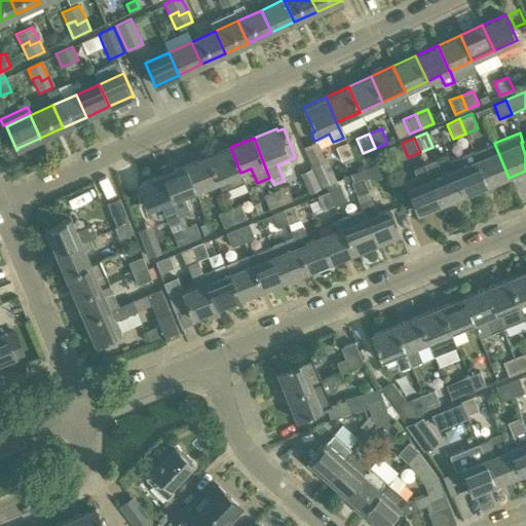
[(311,166),(322,186),(336,180),(326,159),(325,160),(315,141),(302,147),(311,166)]
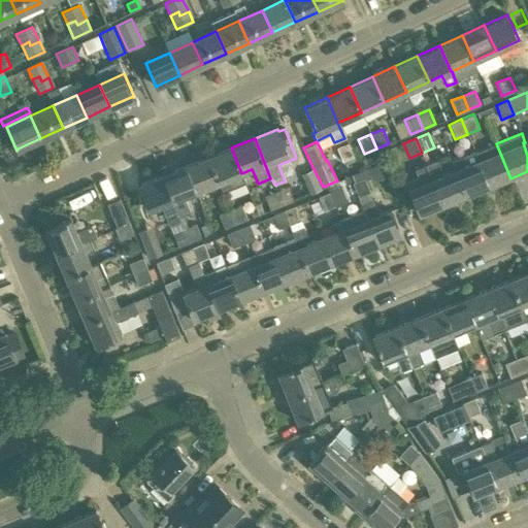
[(336,147),(341,162),(354,157),(348,143),(336,147)]
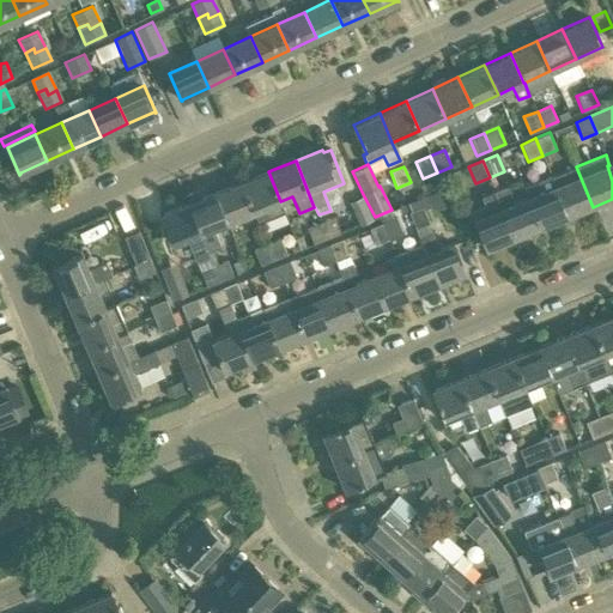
[(593,207),(576,167),(551,176),(550,176),(566,218),(593,207)]
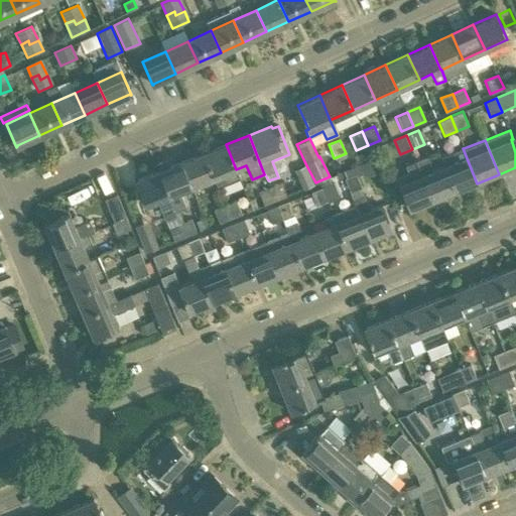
[(236,169),(226,144),(204,153),(214,178),(218,187),(240,178),(236,169)]
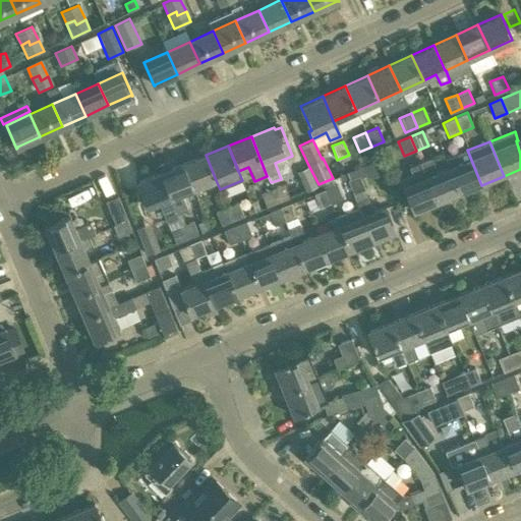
[(481,185),(467,150),(446,159),(449,168),(448,168),(459,193),(481,185)]
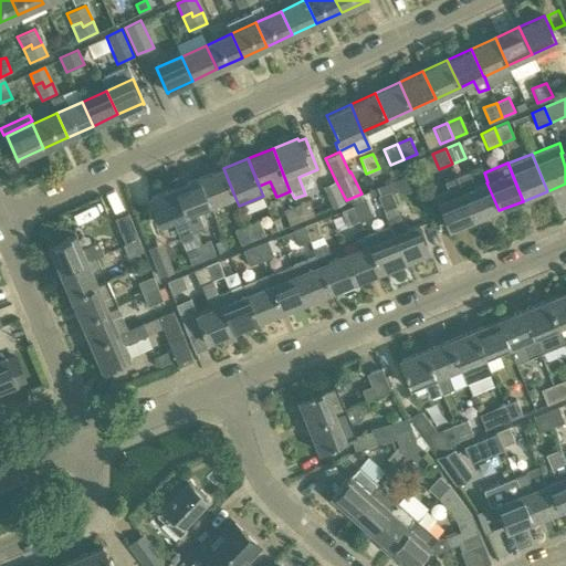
[(223,168),(199,178),(210,206),(234,196),(223,168)]
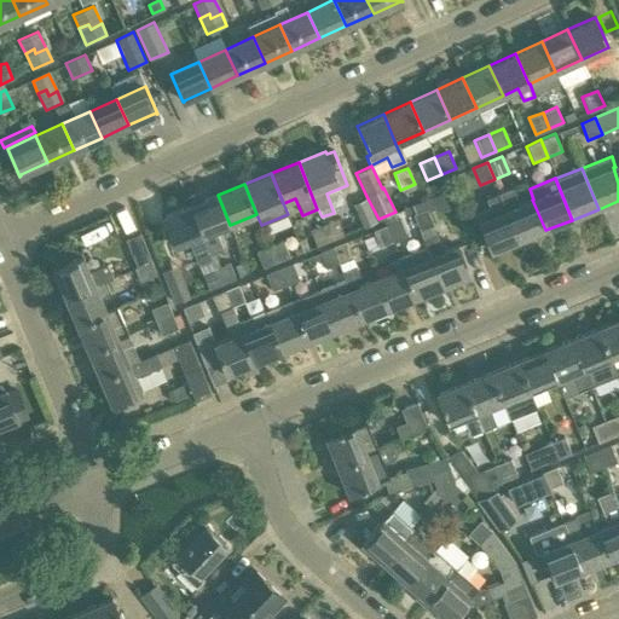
[(513,187),(499,194),(518,241),(545,230),(532,200),(520,204),(513,187)]
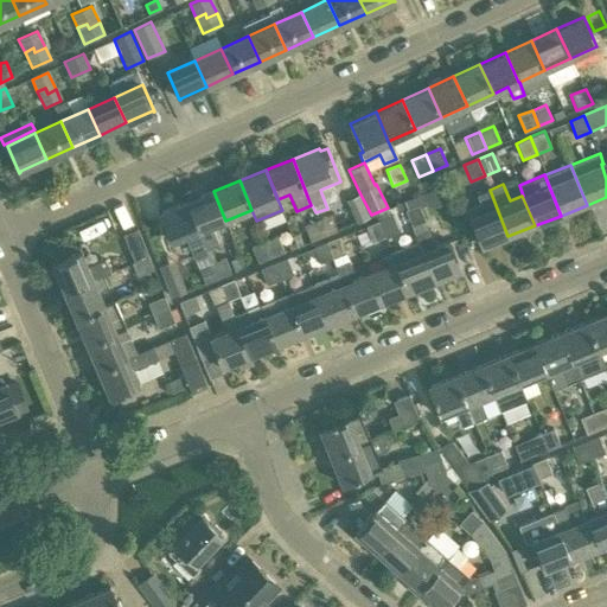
[(225,221),(213,191),(198,197),(195,189),(183,193),(186,202),(187,202),(208,251),(209,251),(206,248),(219,243),(212,225),(225,221)]
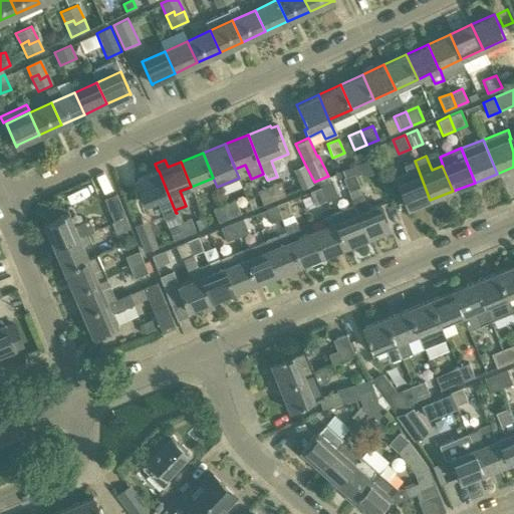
[(430,200),(415,161),(404,165),(406,173),(395,177),(408,209),(430,200)]
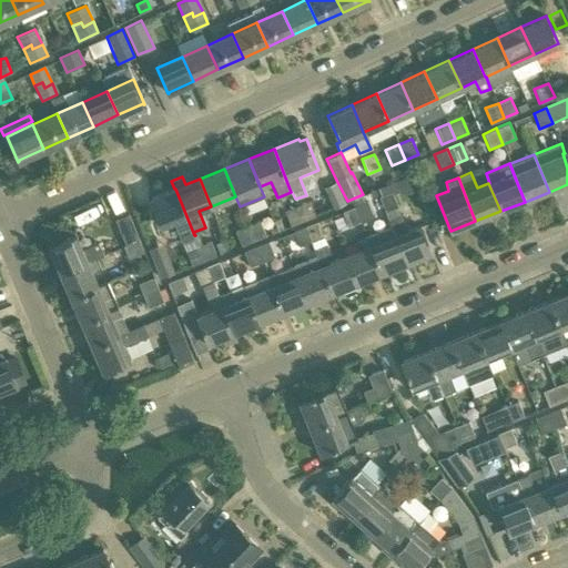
[(322,186),(328,201),(332,208),(347,201),(336,180),(322,186)]
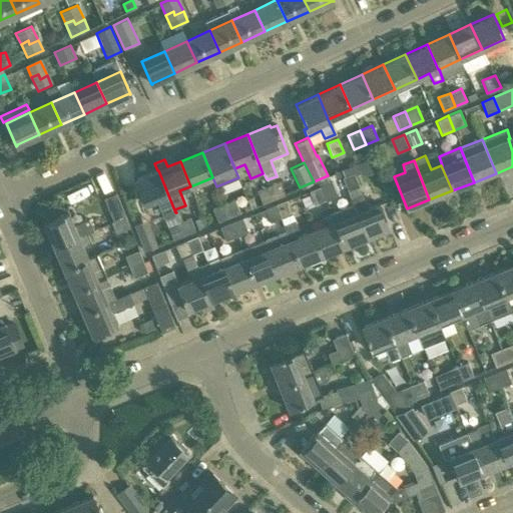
[(342,177),(347,190),(358,186),(359,185),(354,174),(361,172),(357,163),(341,169),(344,177),(342,177)]
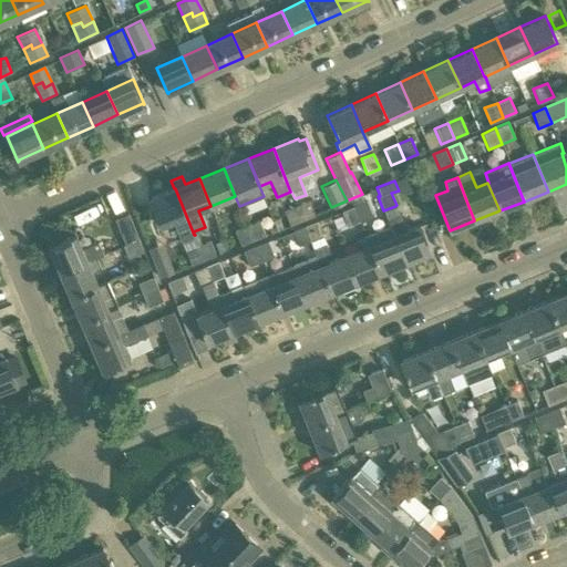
[(175,188),(174,188),(150,198),(161,226),(172,222),(179,240),(181,240),(185,250),(191,266),(204,260),(197,245),(194,235),(175,188)]
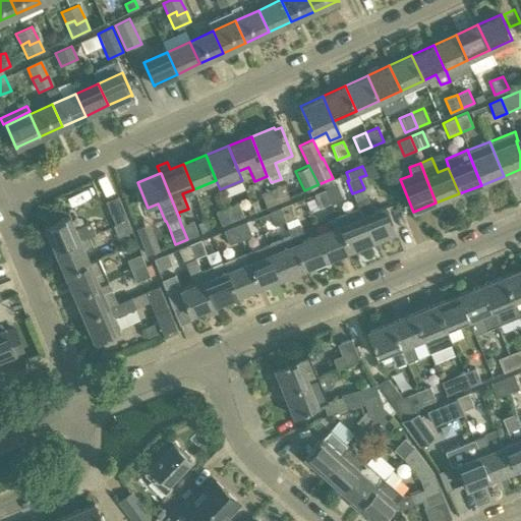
[(289,196),(284,184),(272,188),(278,203),(289,198),(289,196)]
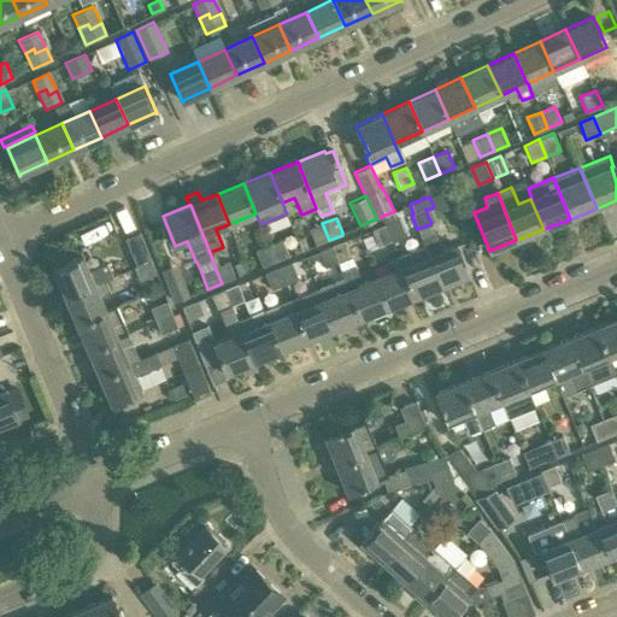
[(398,219),(385,224),(392,241),(405,235),(398,219)]
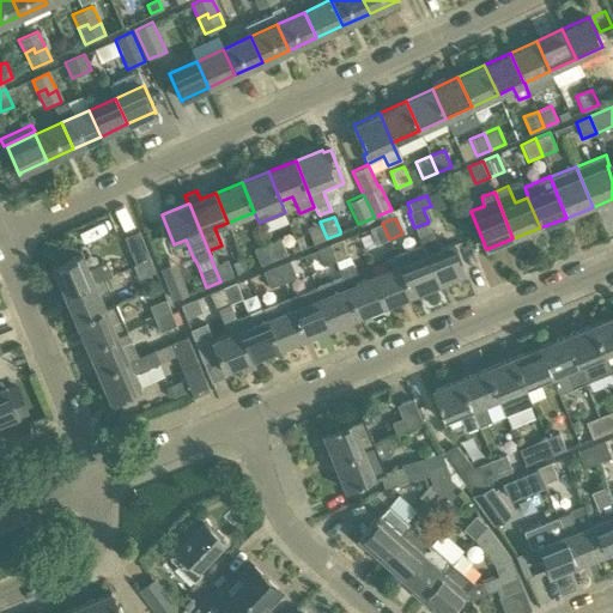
[(327,238),(320,222),(307,228),(314,244),(327,238)]
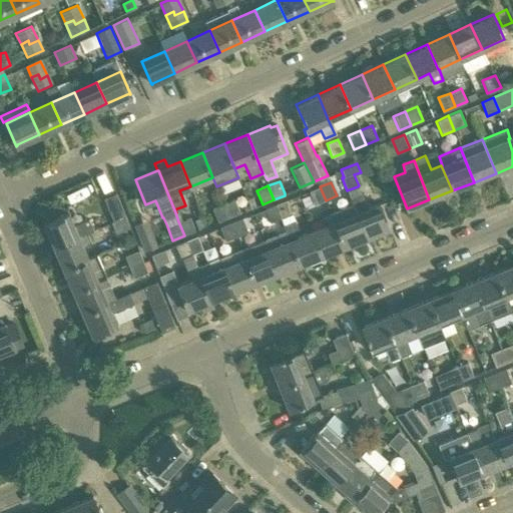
[(326,200),(320,186),(309,191),(315,205),(326,200)]
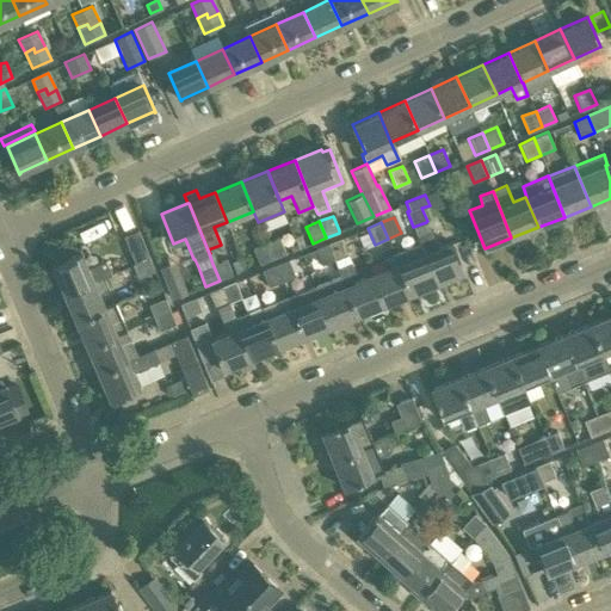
[(135,264),(149,258),(137,230),(124,236),(135,264)]
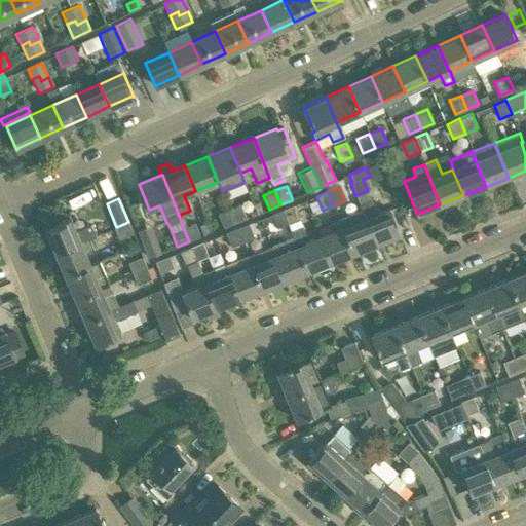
[(368,198),(359,202),(362,210),(376,245),(399,235),(388,209),(374,215),(368,198)]
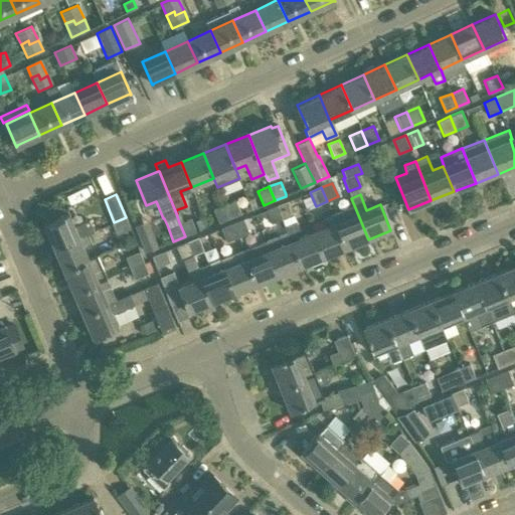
[(235,200),(224,204),(229,218),(240,214),(235,200)]
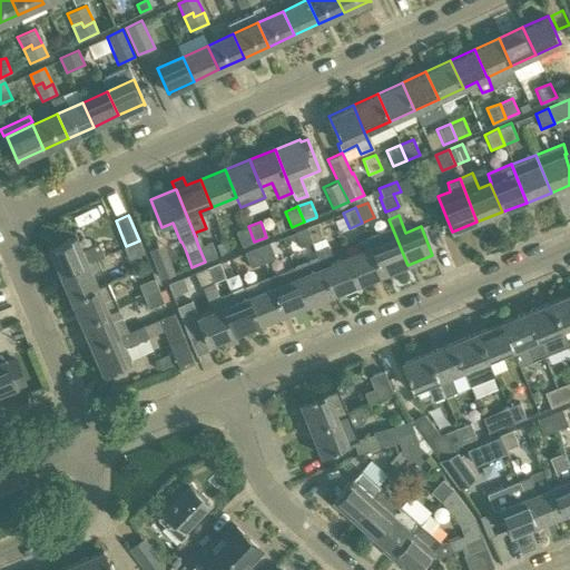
[(306,227),(312,243),(324,237),(318,223),(306,227)]
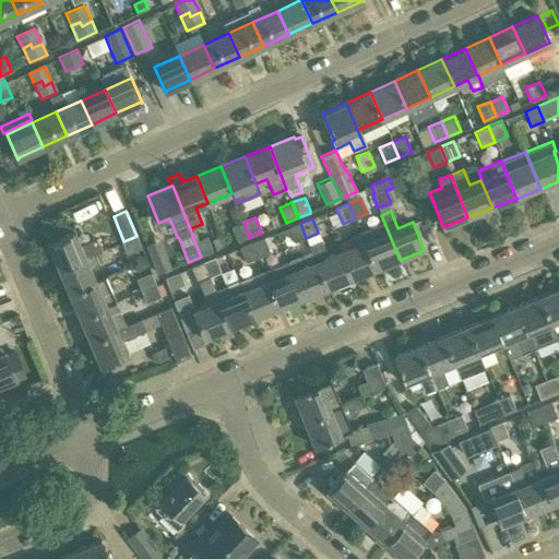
[(249,237),(244,222),(232,227),(237,242),(249,237)]
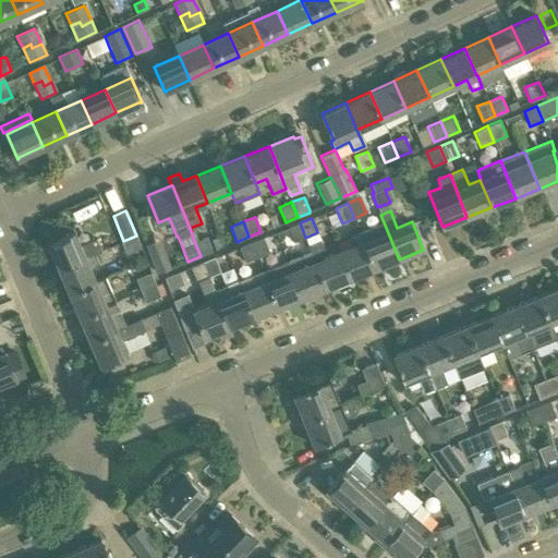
[(305,238),(300,222),(288,228),(293,242),(305,238)]
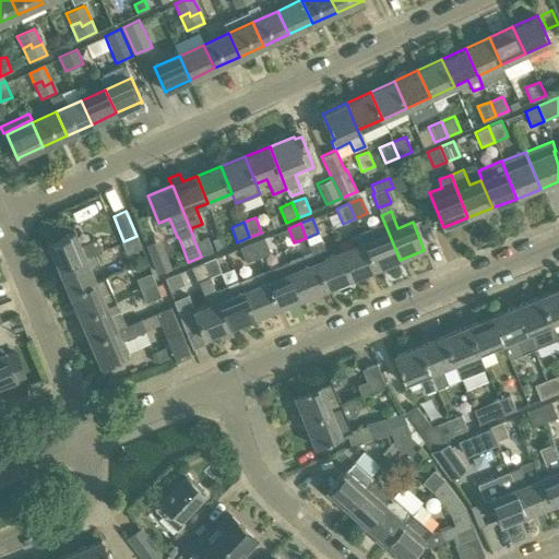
[(384,223),(359,232),(364,241),(375,270),(400,260),(384,223)]
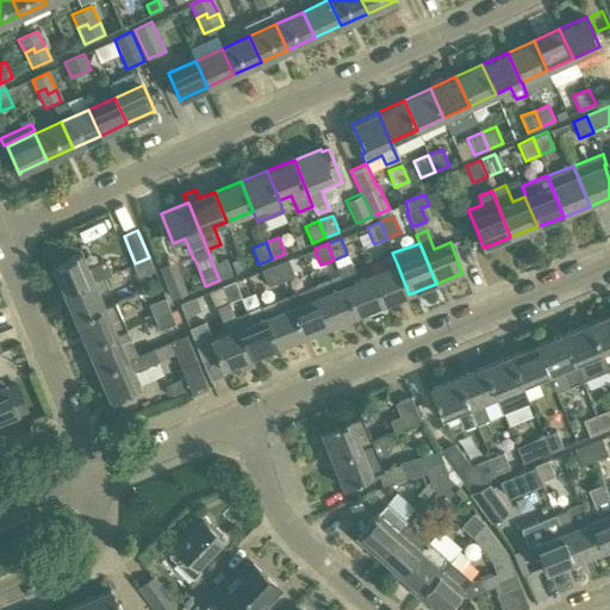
[(63,294),(104,278),(111,274),(105,261),(87,268),(81,254),(51,267),(63,294)]
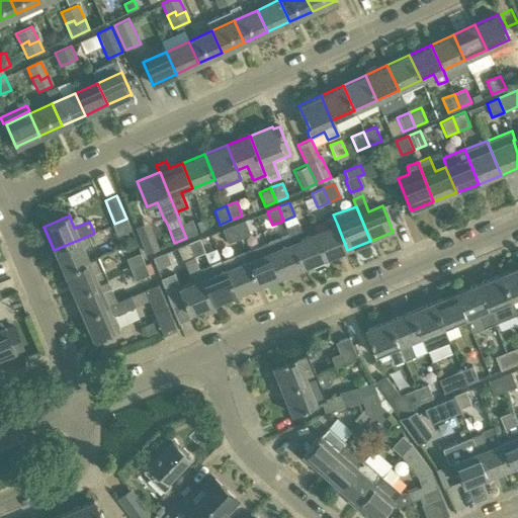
[(126,219),(114,224),(112,225),(116,236),(131,230),(126,219)]
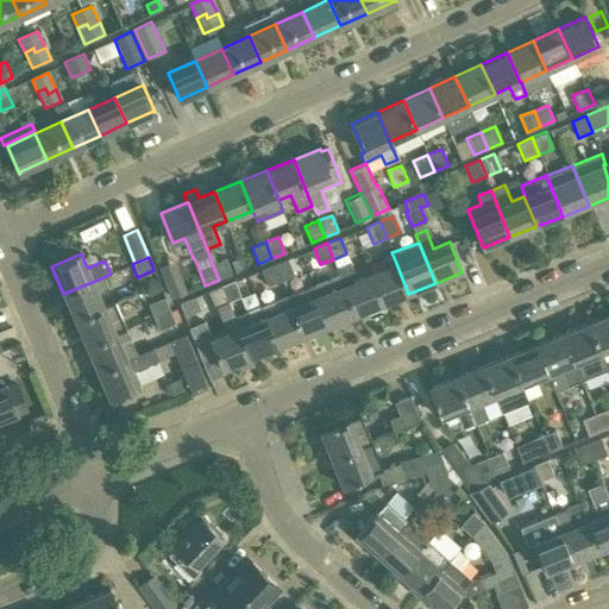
[(225,258),(212,263),(219,280),(232,275),(225,258)]
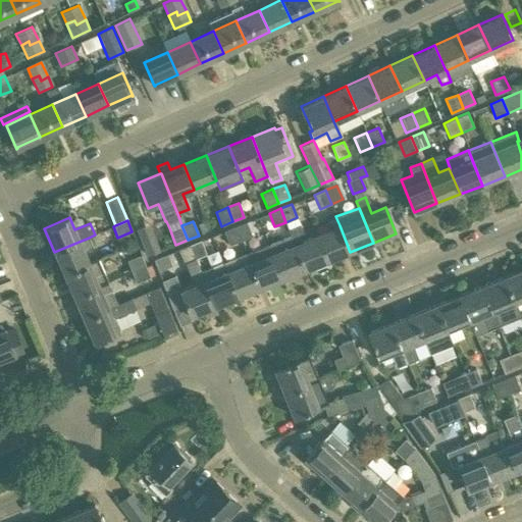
[(246,222),(235,226),(241,241),(252,236),(246,222)]
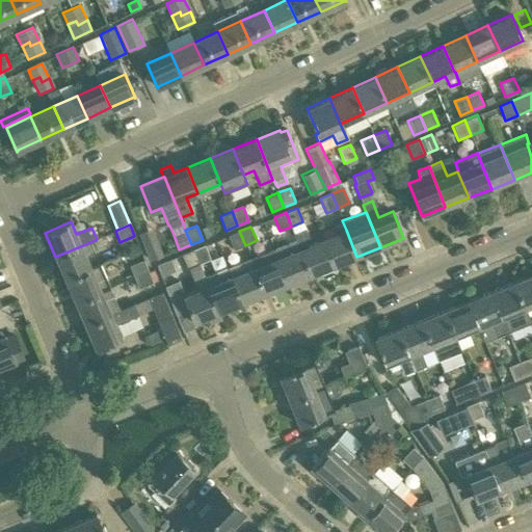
[(139,234),(150,260),(163,256),(153,228),(139,234)]
